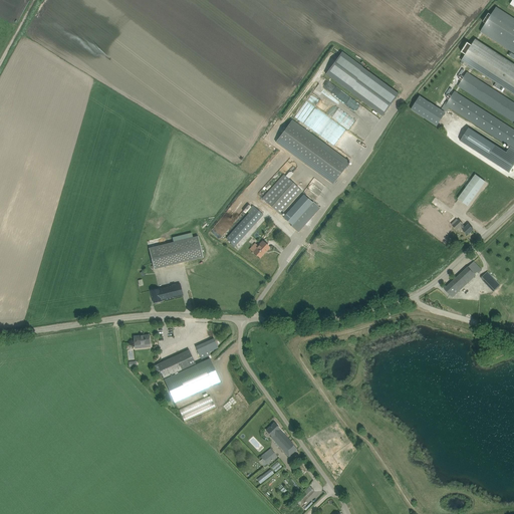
[(513,18),(497,7),(481,31),(513,51),(513,63),(476,39),(462,60),(466,63),(513,94),(513,103),(467,73),(464,77),(461,76),(459,79),(462,81),(461,82),(458,85),(458,86),(513,121),(513,130),(455,92),(452,96),(449,95),(449,94),(447,98),(449,100),(448,101),(448,102),(446,104),(446,105),(448,106),(450,107),(505,144),(510,147),(509,149),(507,153),(474,131),(466,144),(509,172),(513,164),(513,18)]
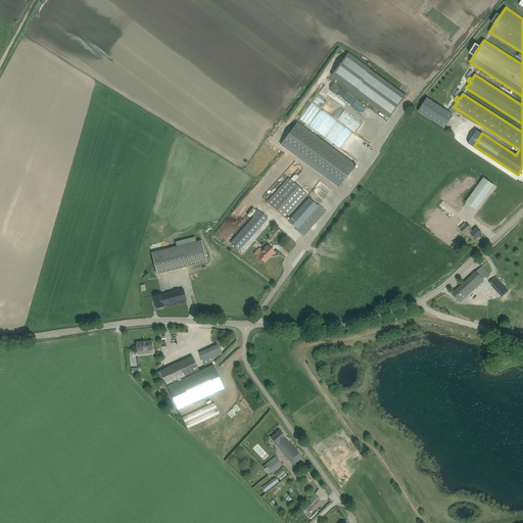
[(349,52),(334,74),(391,115),(407,95),(349,52)]
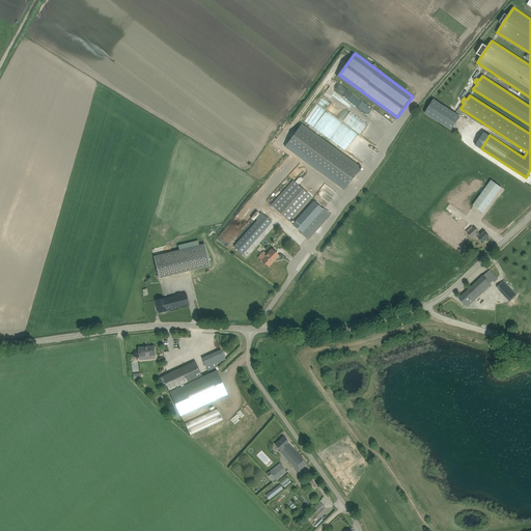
[(423,114),(451,130),(459,115),(432,99),(423,114)]
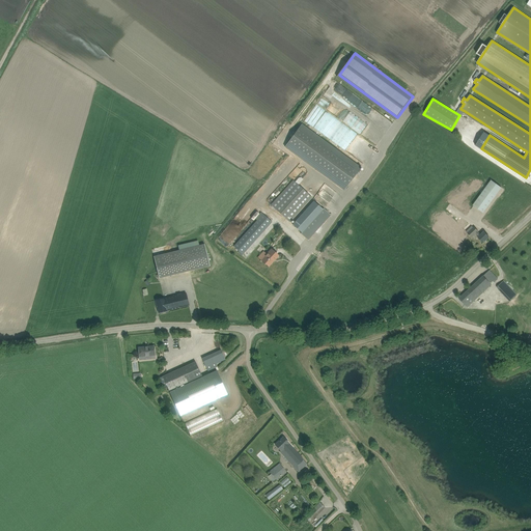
[(364,103),(361,108),(378,119),(382,114),(364,103)]
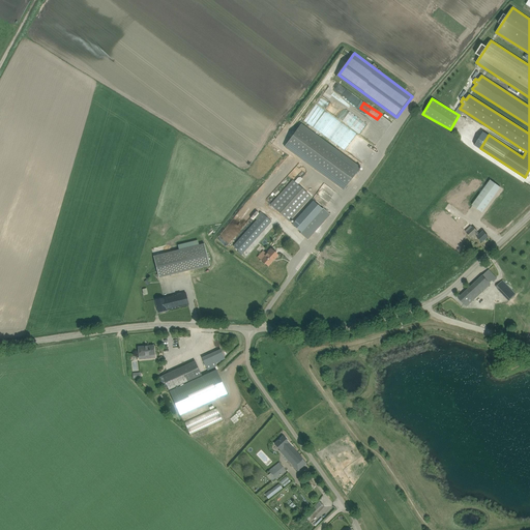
[(316,104),(304,121),(311,125),(319,114),(329,121),(332,116),(316,104)]
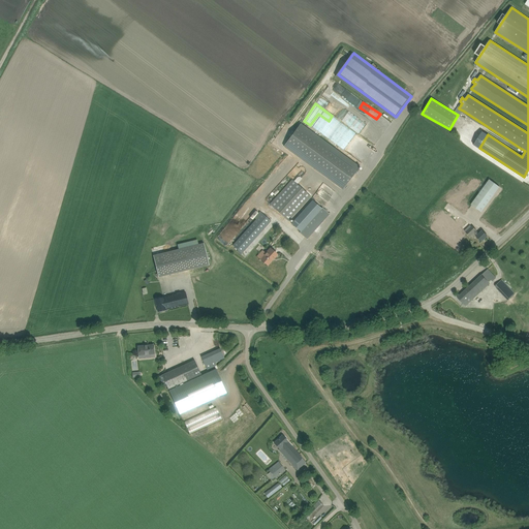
[(301,124),(284,147),(342,190),(360,167),(301,124)]
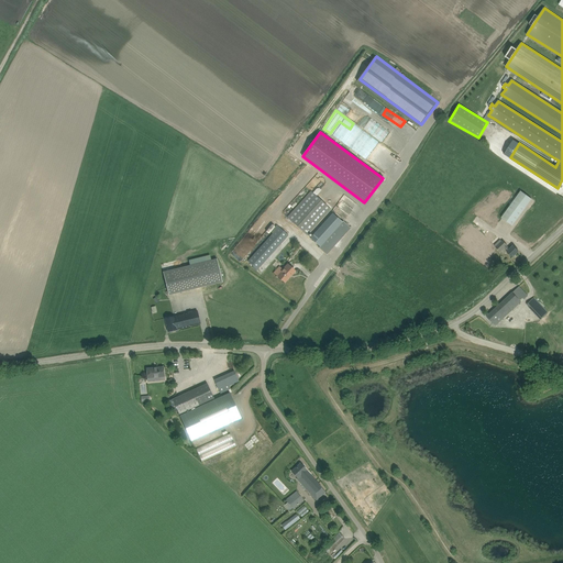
[(307,235),(331,209),(311,191),(287,217),(307,235)]
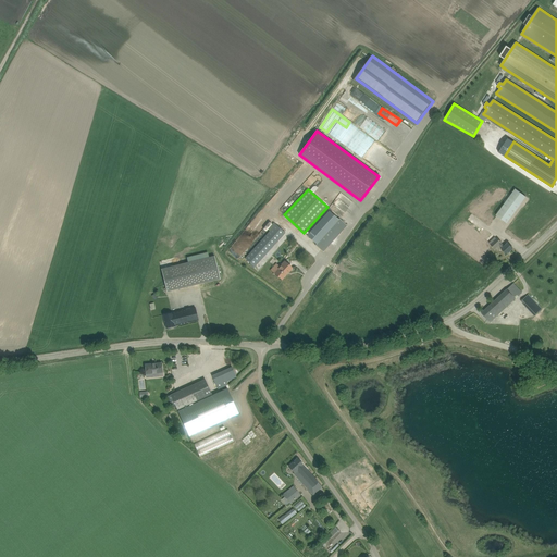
[(515,189),(508,198),(496,215),(507,223),(520,206),(525,197),(515,189)]
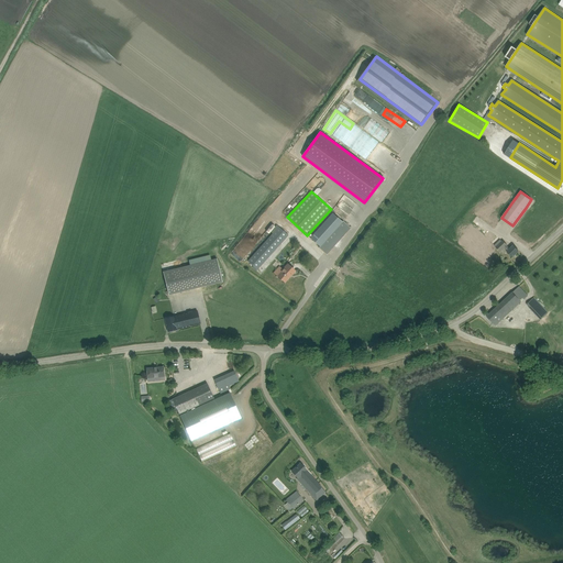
[(339,219),(332,213),(310,238),(320,246),(342,222),(339,219)]
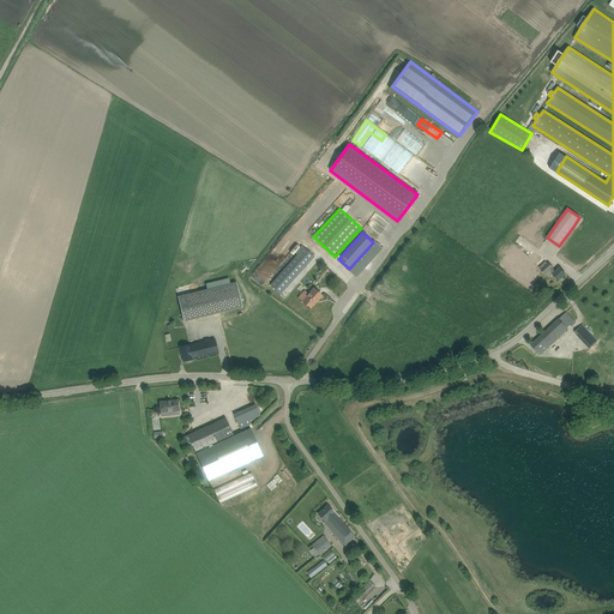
[(298,256),(270,284),(281,294),(314,257),(302,246),(295,253),(298,256)]
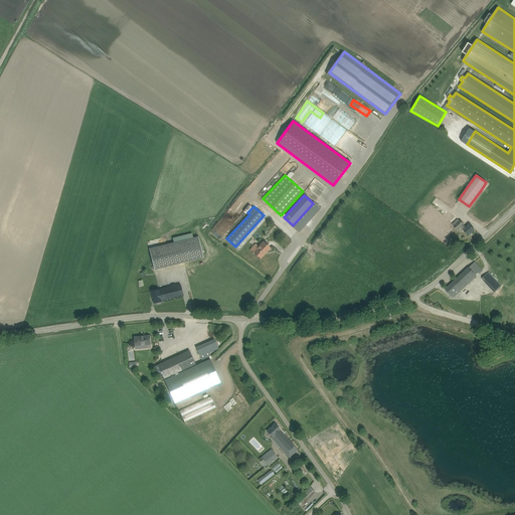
[(446,233),(457,218),(449,212),(438,227),(446,233)]
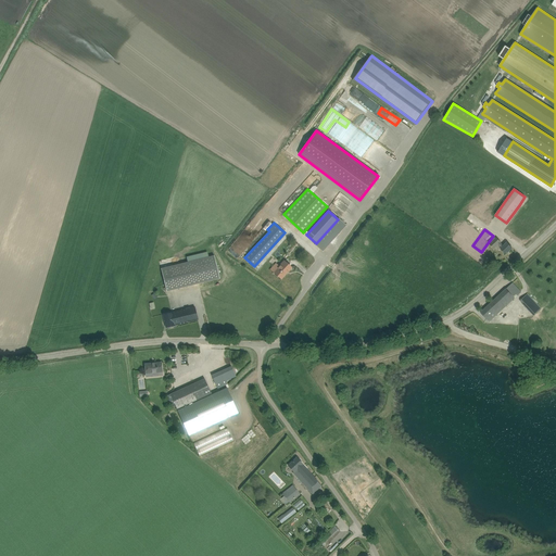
[(513,248),(507,242),(504,245),(501,242),(496,238),(490,244),(494,249),(498,245),(501,248),(501,249),(506,254),(513,248)]
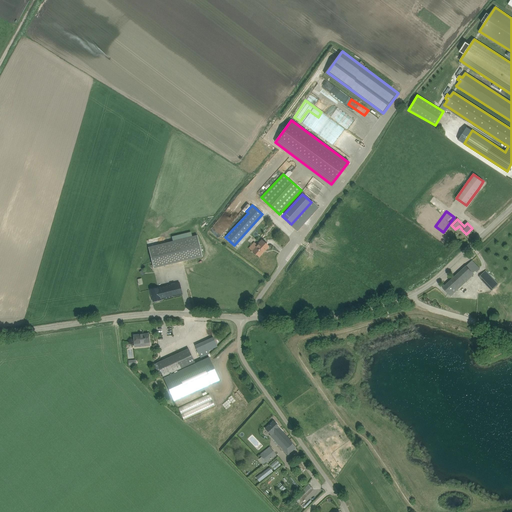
[(153,269),(202,257),(197,235),(148,247),(153,269)]
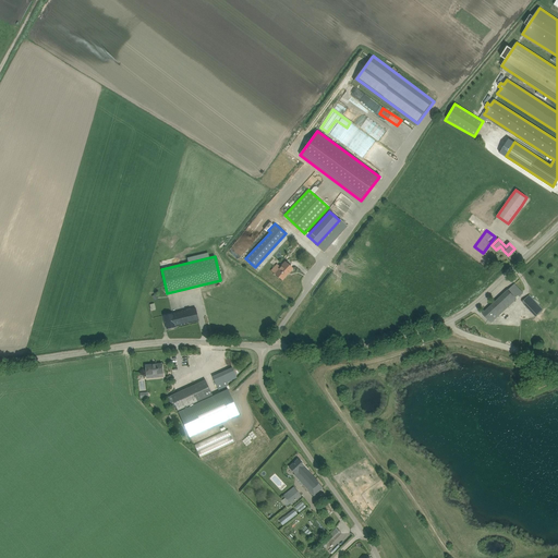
[(292,268),(289,265),(284,261),(274,273),(282,280),(292,268)]
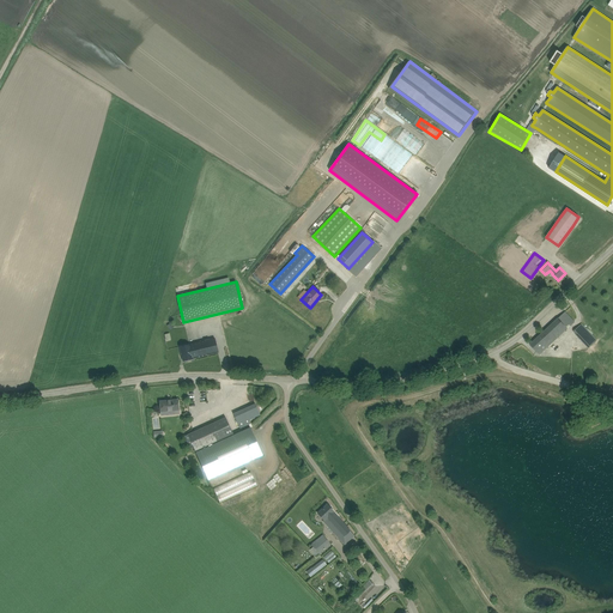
[(559,339),(558,337),(568,328),(566,327),(570,325),(570,326),(575,321),(565,311),(530,345),(536,352),(544,345),(546,347),(556,339),(558,340),(559,339)]
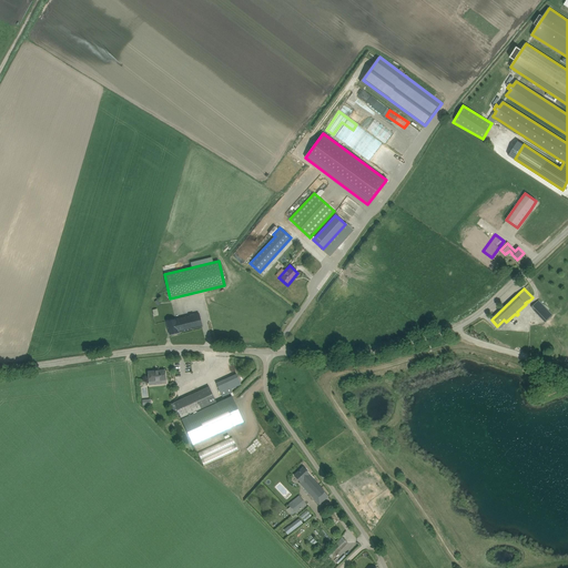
[(531,307),(545,323),(553,315),(539,300),(531,307)]
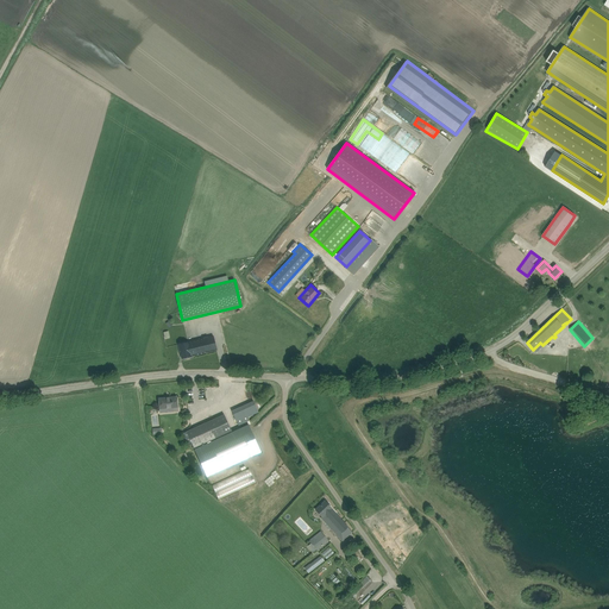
[(217,350),(215,345),(213,336),(179,344),(182,359),(217,350)]
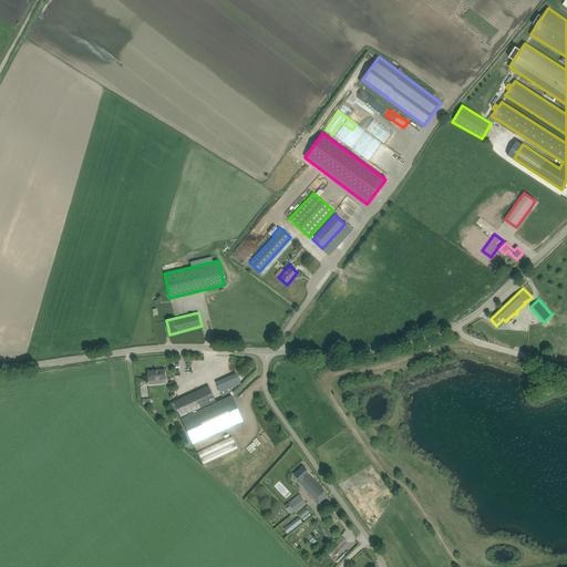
[(150,384),(156,383),(162,383),(161,380),(166,379),(165,370),(147,371),(148,375),(147,375),(147,379),(148,379),(150,384)]
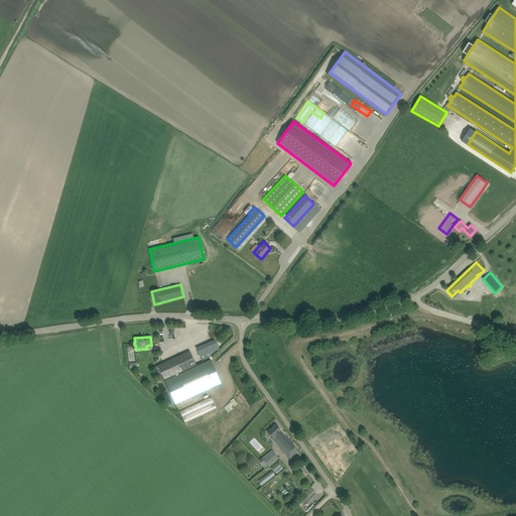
[(197,349),(201,358),(203,361),(211,357),(210,354),(219,349),(215,340),(197,349)]
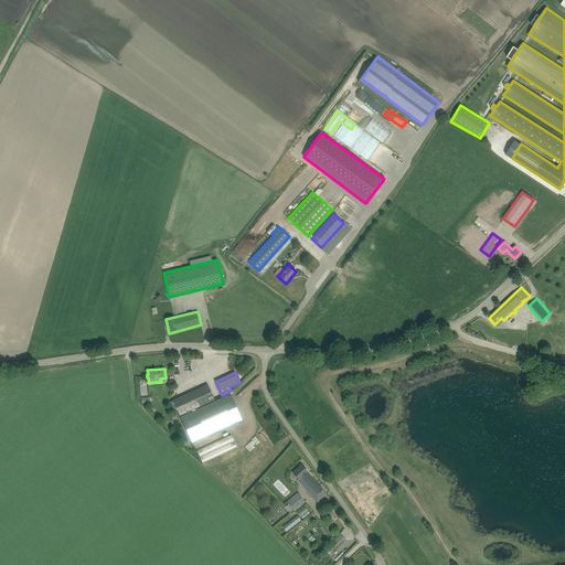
[(170,402),(174,412),(178,411),(180,416),(215,400),(208,384),(170,402)]
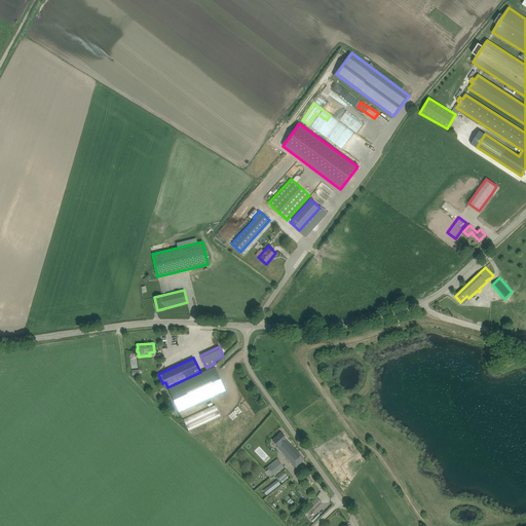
[(178,412),(226,390),(215,365),(200,372),(167,387),(178,412)]
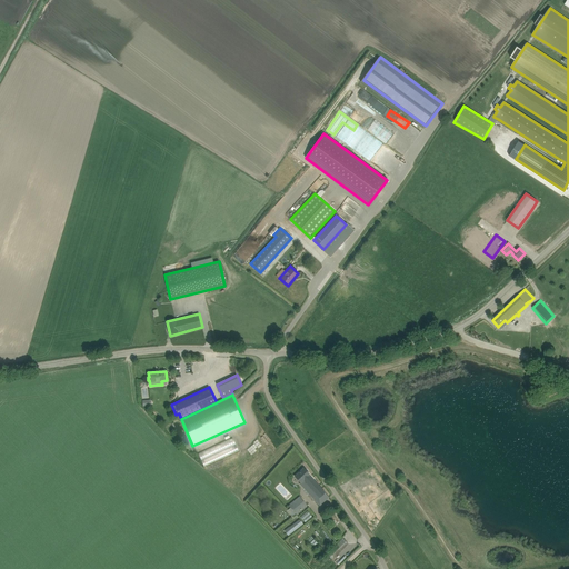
[(205,467),(239,451),(232,438),(199,453),(205,467)]
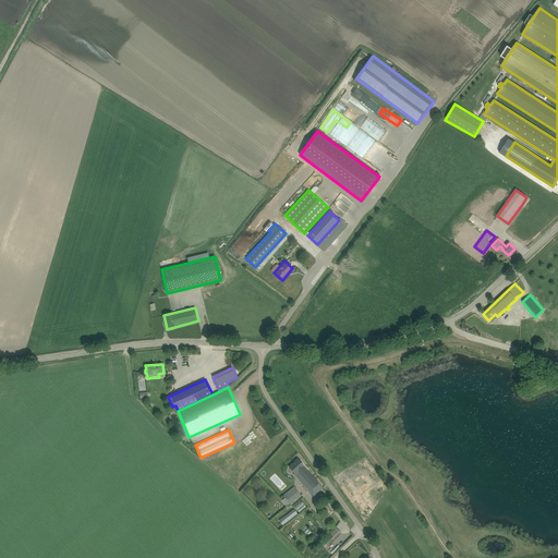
[(298,459),(293,463),(289,466),(294,473),(294,474),(314,496),(319,492),(323,487),(303,466),(304,465),(298,459)]
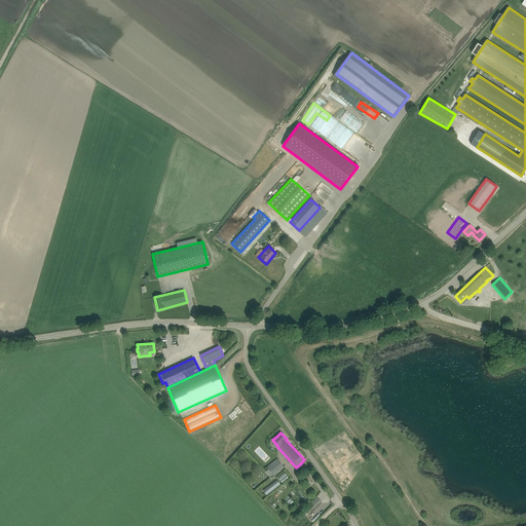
[(274,476),(284,467),(277,459),(267,467),(274,476)]
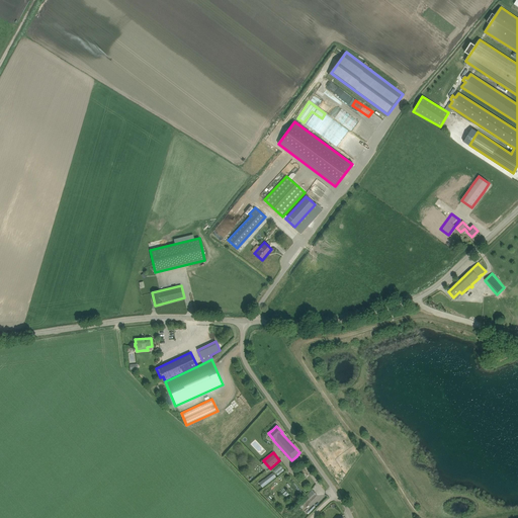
[(282,463),(274,470),(278,476),(286,469),(282,463)]
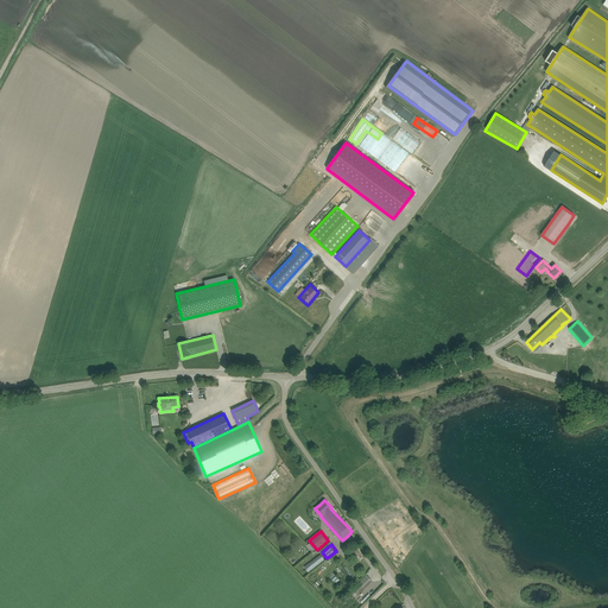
[(366,575),(350,591),(356,597),(372,581),(366,575)]
